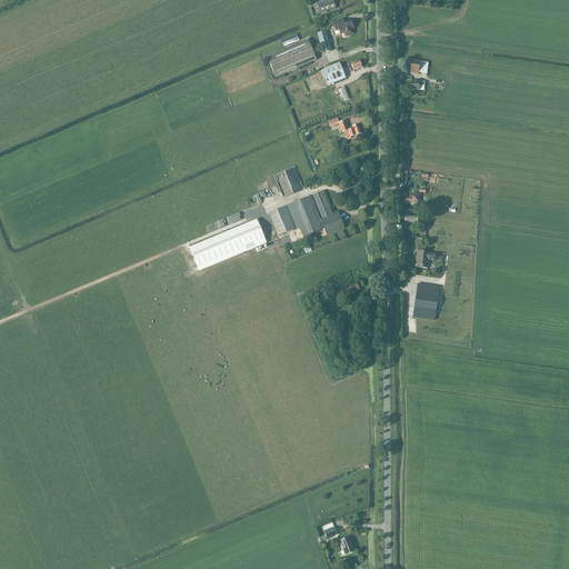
[(332,0),(318,5),(320,13),(336,9),(332,0)]
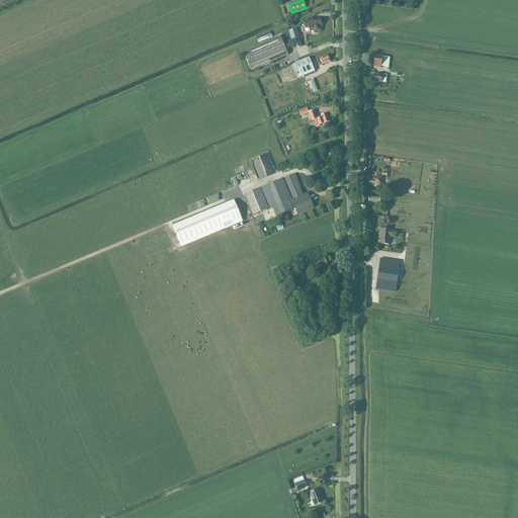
[(322,22),(321,22),(319,18),(312,22),(311,19),(304,22),(306,28),(308,27),(311,31),(314,30),(315,33),(321,30),(320,27),(322,26),(322,25),(322,24),(322,23),(322,22)]
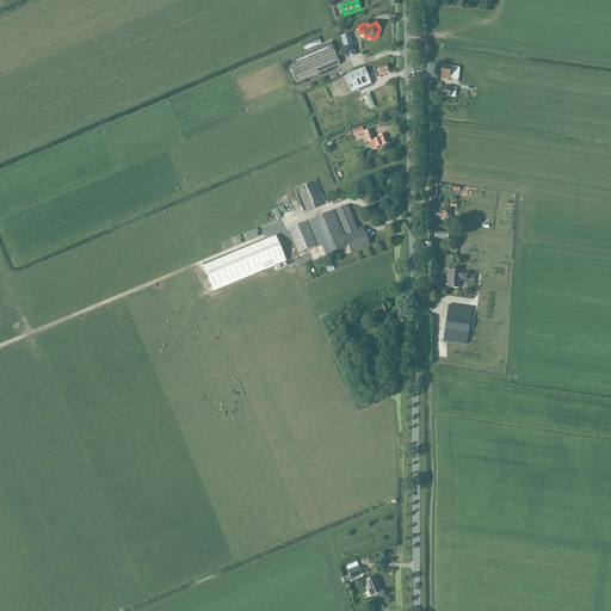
[(341,37),(347,57),(356,55),(350,35),(341,37)]
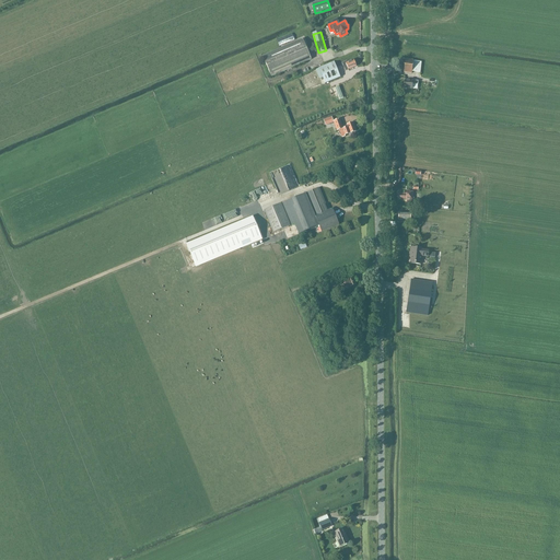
[(281,38),(279,39),(280,44),(282,43),(283,45),(294,41),(292,34),(281,38)]
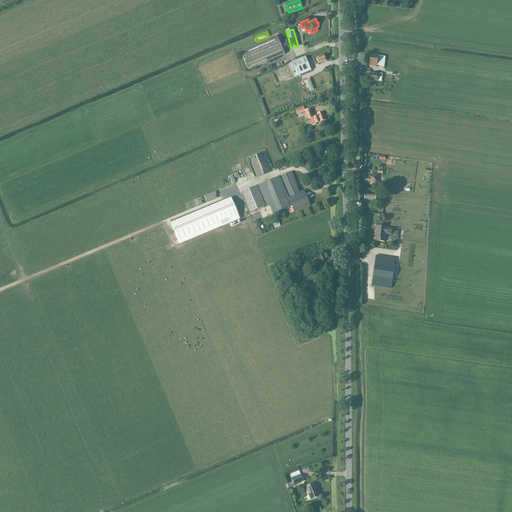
[(240,52),(248,70),(285,54),(277,36),(240,52)]
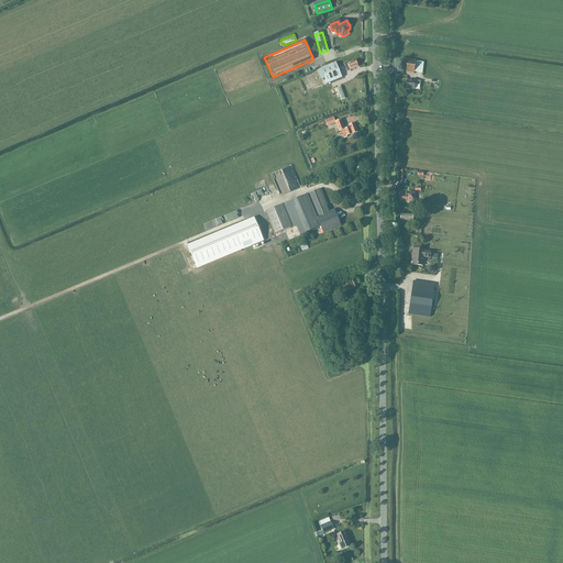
[(400,61),(400,67),(407,68),(406,73),(414,74),(415,73),(416,62),(416,61),(408,59),(407,62),(400,61)]
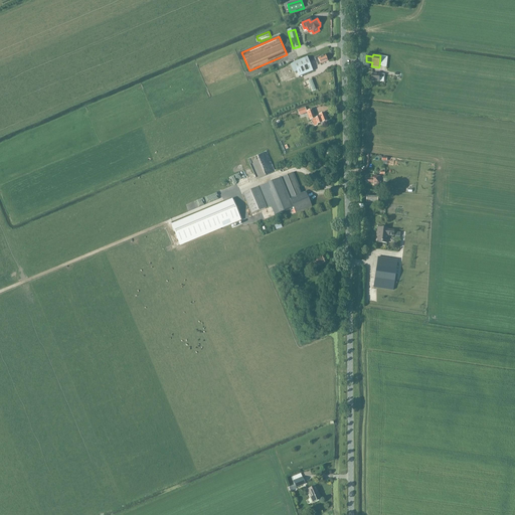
[(319,56),(310,60),(311,63),(313,62),(315,66),(328,61),(326,56),(325,57),(324,55),(319,57),(319,56)]
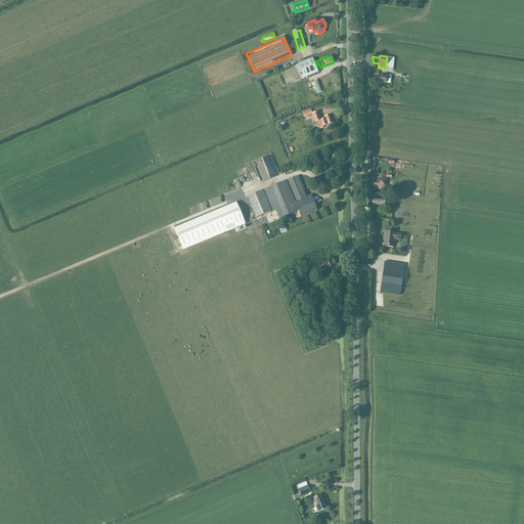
[(298,64),(304,79),(318,73),(312,58),(298,64)]
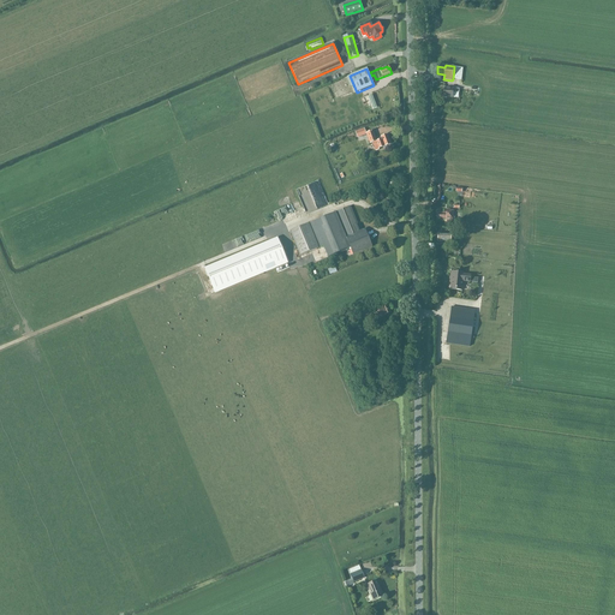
[(372,131),(366,133),(370,143),(372,143),(376,151),(380,150),(378,149),(390,144),(387,135),(381,137),(382,139),(376,141),(372,131)]
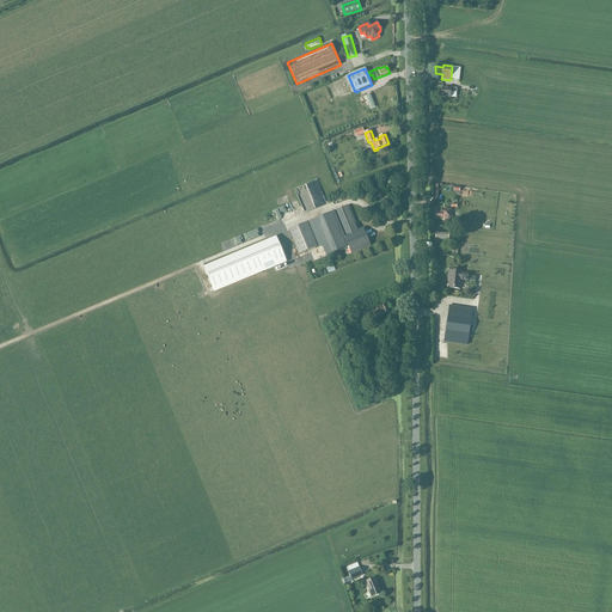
[(307,222),(318,248),(322,245),(326,256),(329,256),(349,248),(352,254),(363,249),(363,248),(371,244),(363,228),(361,228),(359,222),(356,224),(349,206),(307,222)]
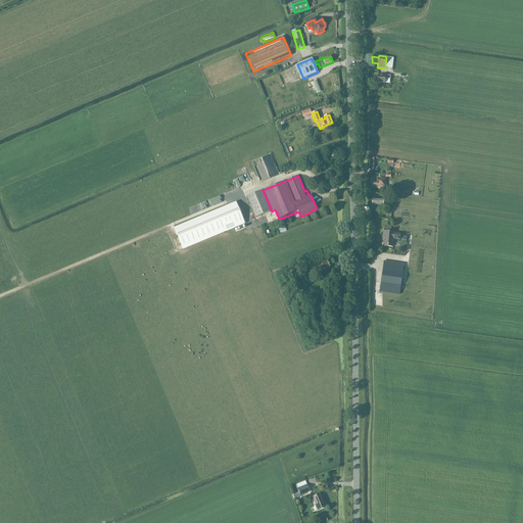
[(379,189),(386,189),(386,186),(386,180),(382,180),(382,179),(379,179),(379,181),(372,181),(372,186),(379,186),(379,189)]
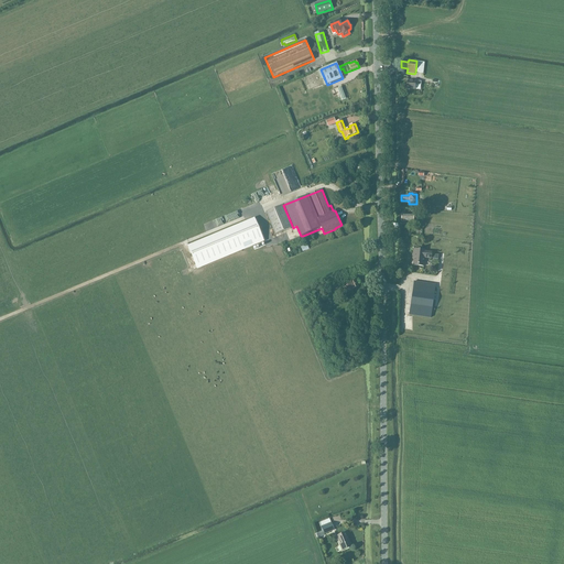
[(275,235),(293,228),(283,205),(267,213),(275,235)]
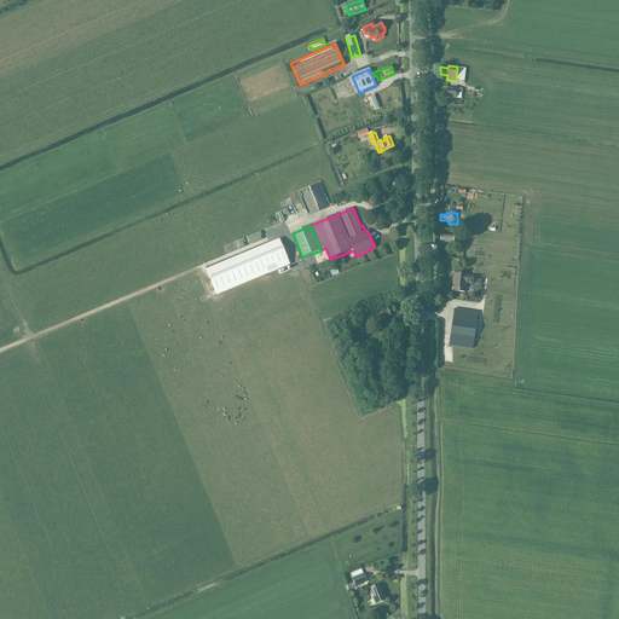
[(243,255),(207,271),(217,294),(268,272),(268,273),(290,265),(279,241),(243,255)]
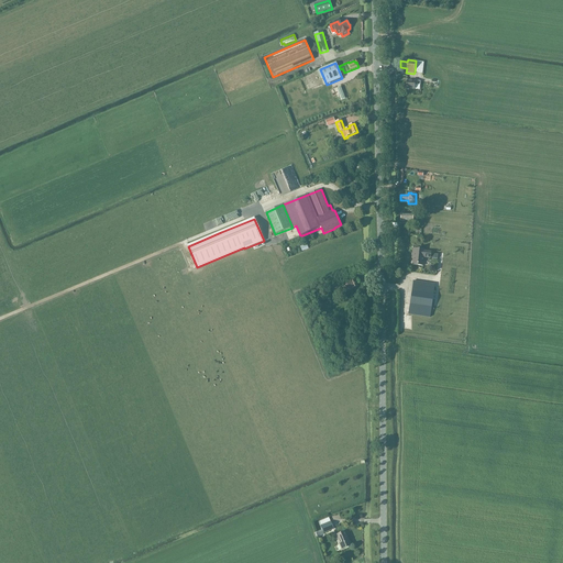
[(414,254),(412,265),(423,266),(424,257),(431,257),(431,252),(424,251),(424,250),(414,249),(412,254),(414,254)]
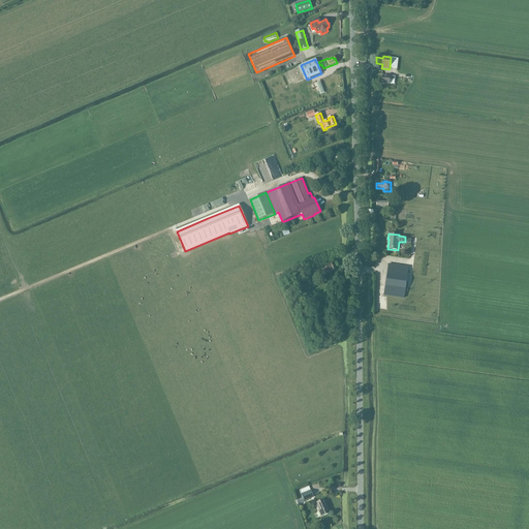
[(314,270),(315,273),(324,269),(327,275),(332,272),(331,271),(336,269),(334,261),(328,265),(327,261),(324,262),(321,263),(322,267),(314,270)]
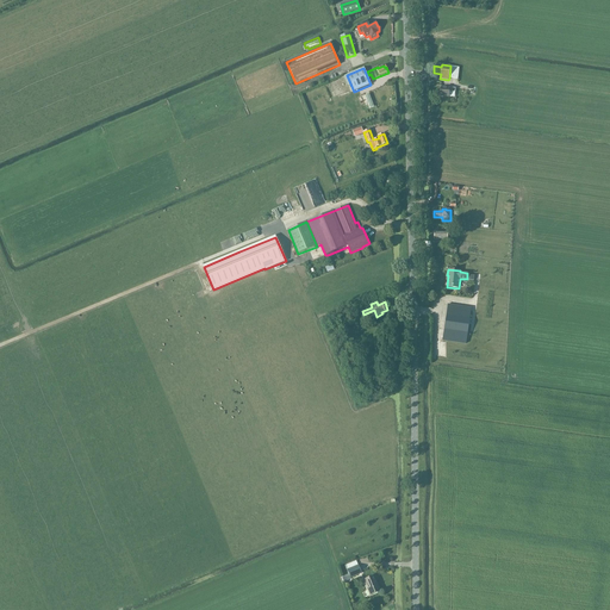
[(443,341),(466,344),(471,318),(447,315),(443,341)]
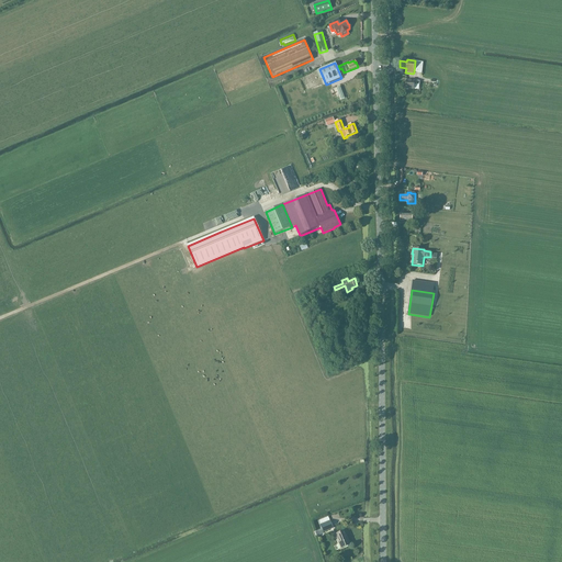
[(319,525),(323,532),(333,528),(330,521),(319,525)]
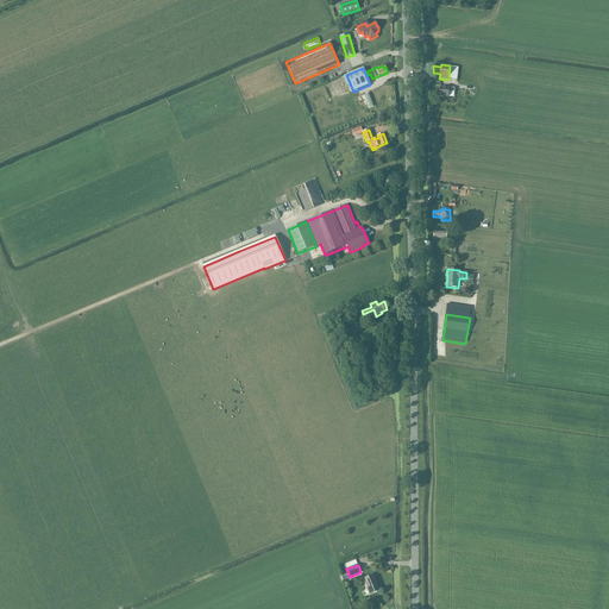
[(363,579),(370,595),(378,591),(375,583),(376,583),(374,575),(363,579)]
